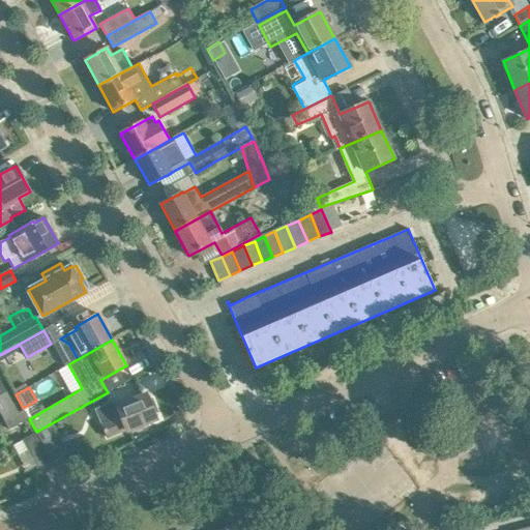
[(0,394),(0,413),(4,421),(18,413),(6,392),(0,394)]
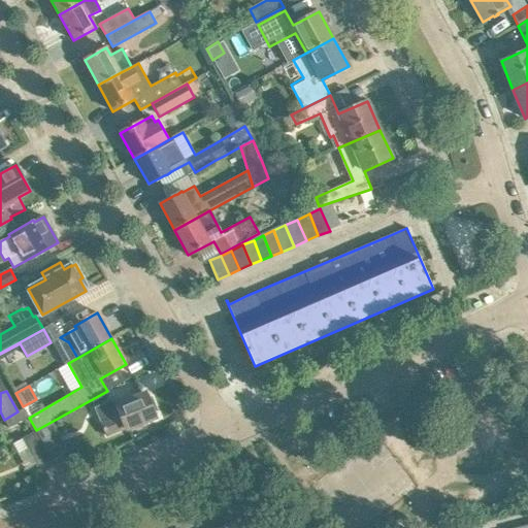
[(107,392),(107,391),(36,430),(53,460),(66,452),(51,424),(107,392)]
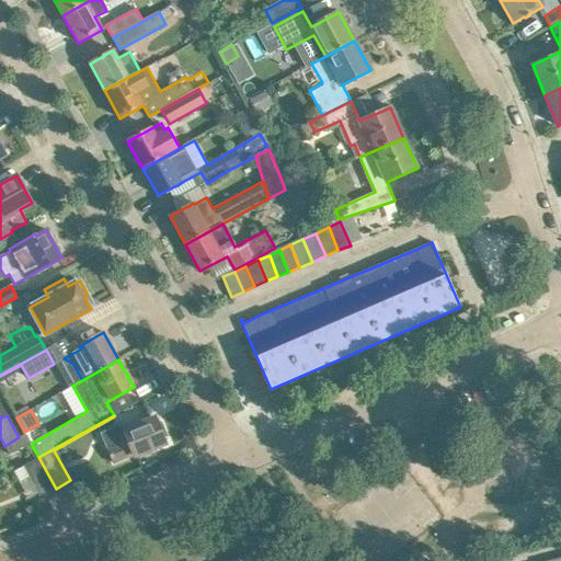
[(155,418),(135,426),(103,439),(107,449),(113,462),(134,455),(134,456),(165,443),(155,418)]
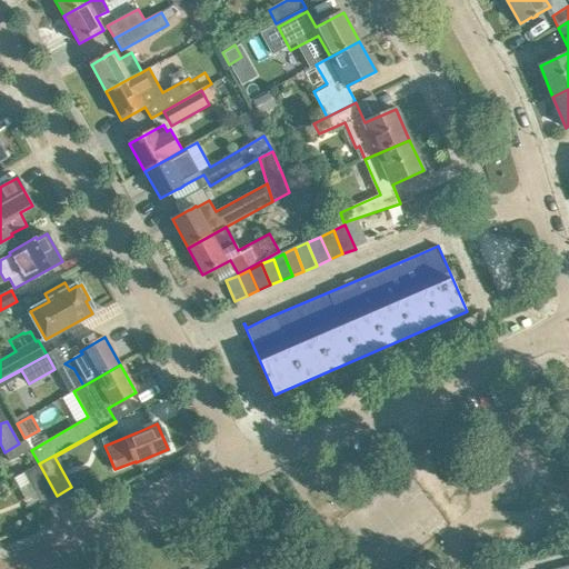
[(19,443),(5,452),(10,461),(30,450),(26,441),(19,443)]
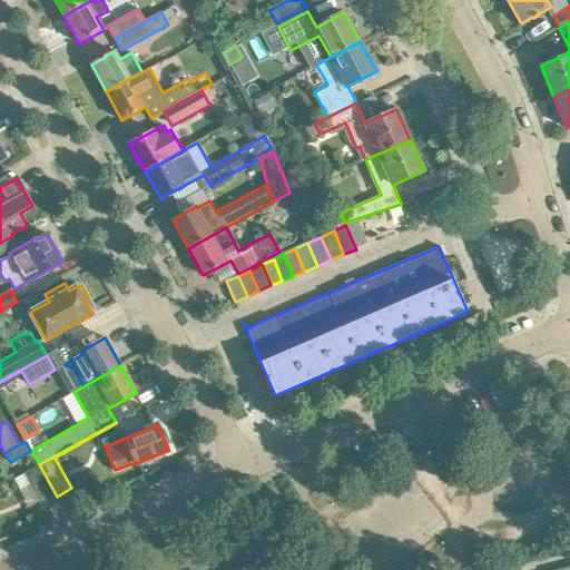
[(39,464),(35,467),(25,473),(40,503),(57,497),(39,464)]
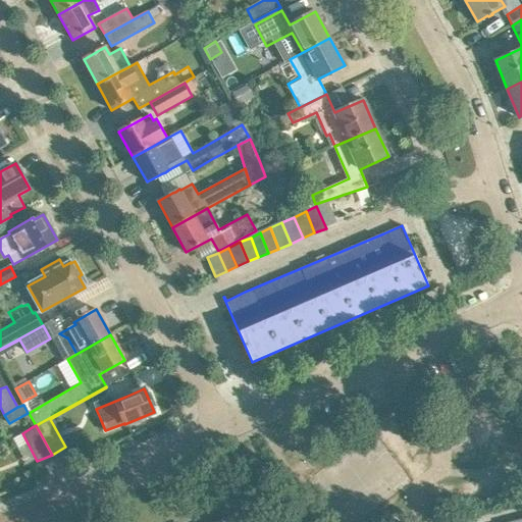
[(256,511),(227,521),(261,521),(255,507),(254,507),(256,511)]
